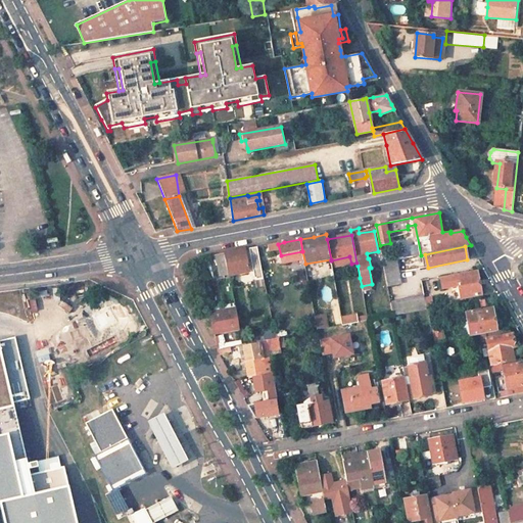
[(265,286),(257,247),(250,249),(249,249),(256,287),(265,286)]
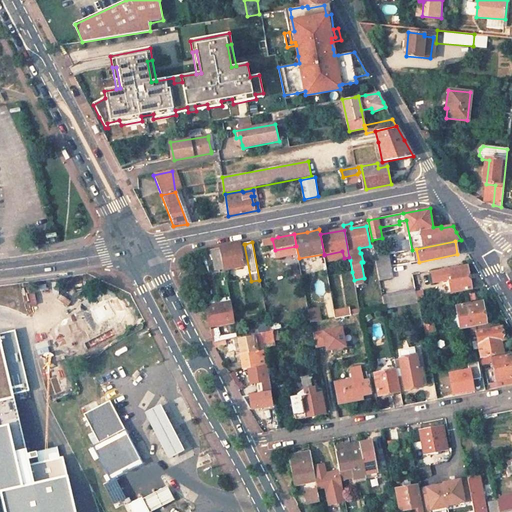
[(215,271),(236,267),(243,266),(239,245),(236,246),(211,250),(215,271)]
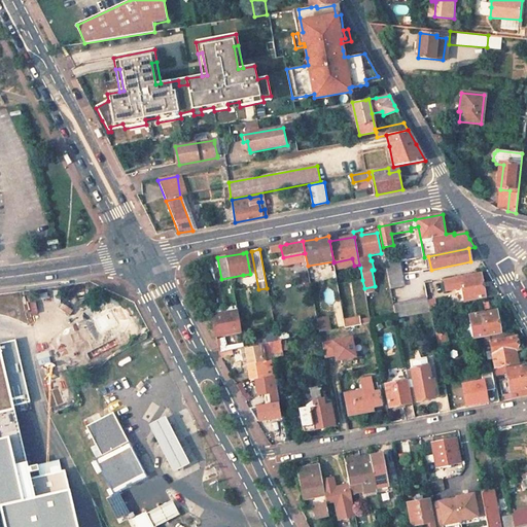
[(405,286),(399,262),(386,265),(391,289),(405,286)]
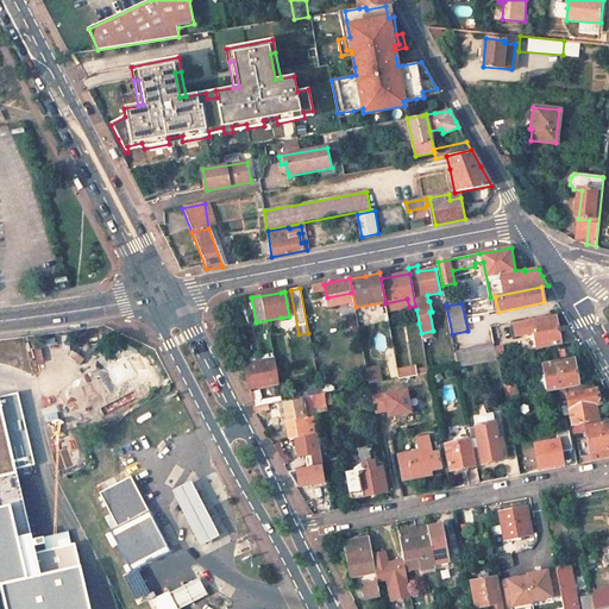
[(560,341),(556,318),(534,321),(538,346),(560,341)]
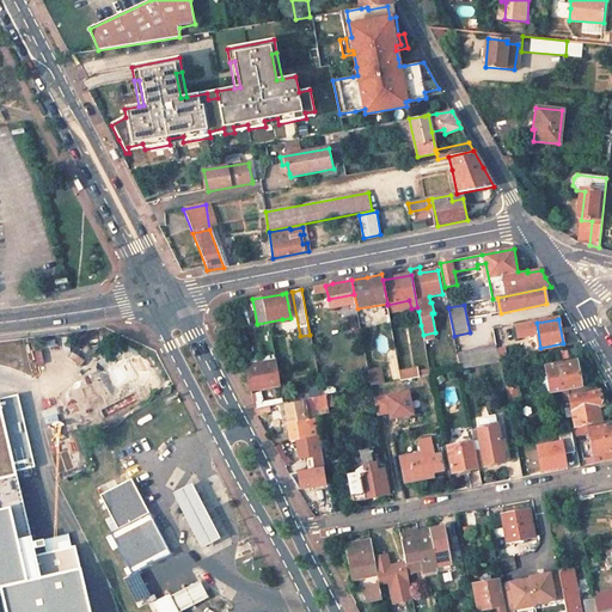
[(500,361),(496,346),(457,354),(460,369),(500,361)]
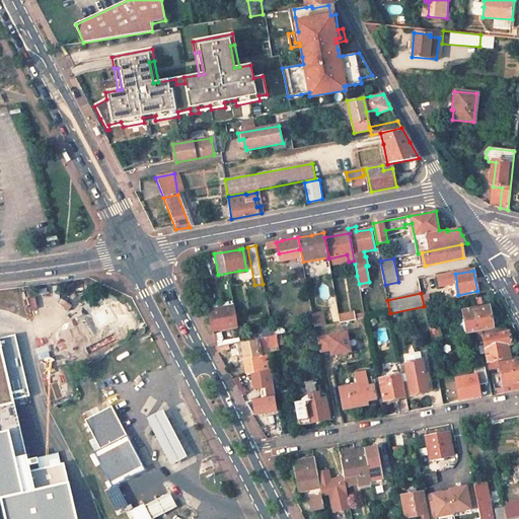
[(493,327),(488,305),(463,310),(466,332),(482,329),(493,327)]
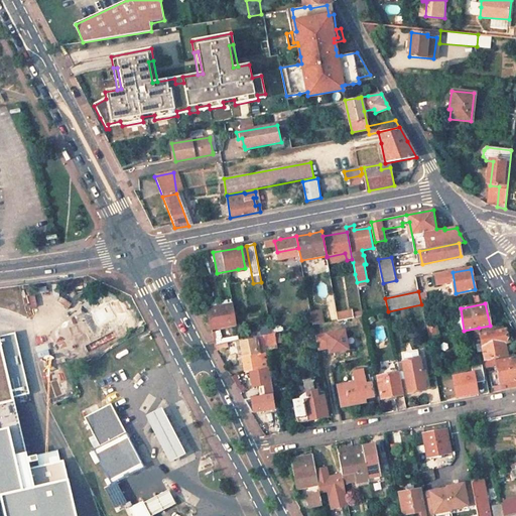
[(232,304),(208,308),(211,328),(236,324),(232,304)]
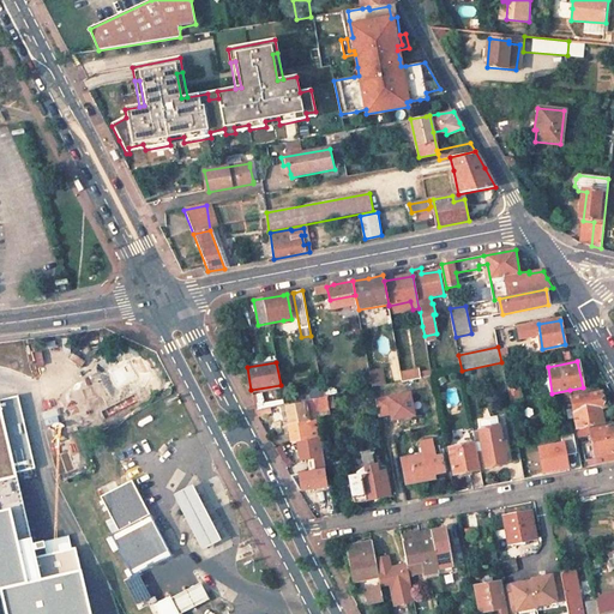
[(381,368),(367,371),(371,387),(384,384),(381,368)]
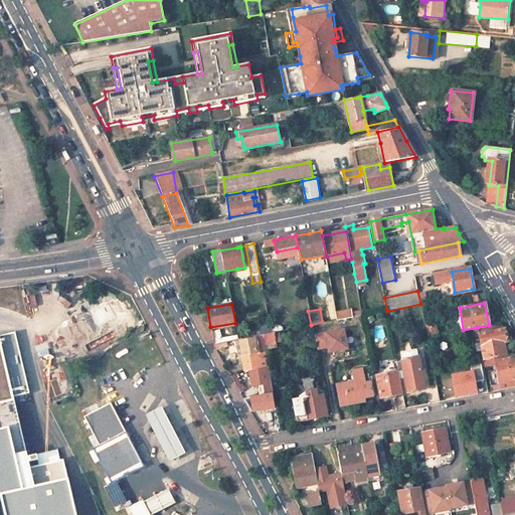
[(336,320),(350,317),(349,310),(334,312),(336,320)]
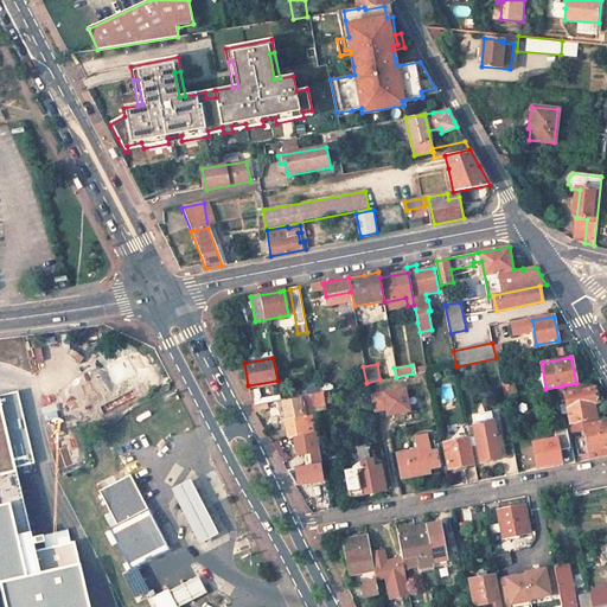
[(595,402),(592,381),(576,383),(563,385),(567,403),(561,404),(562,414),(568,413),(569,421),(594,416),(592,403),(595,402)]
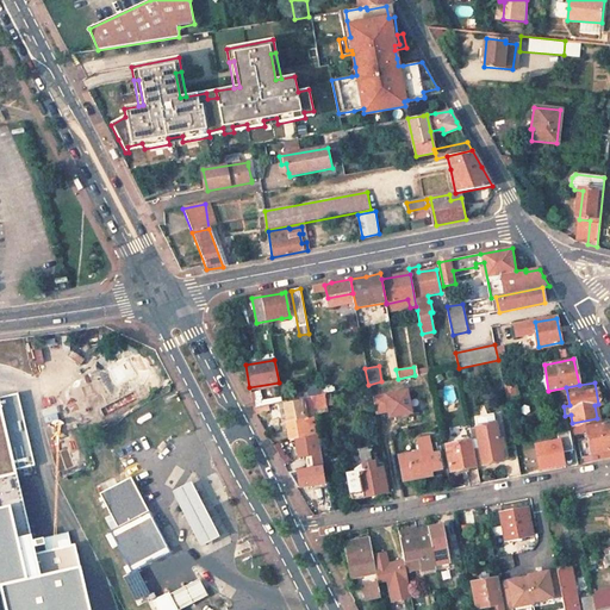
[(319,385),(306,387),(307,398),(312,397),(321,396),(319,385)]
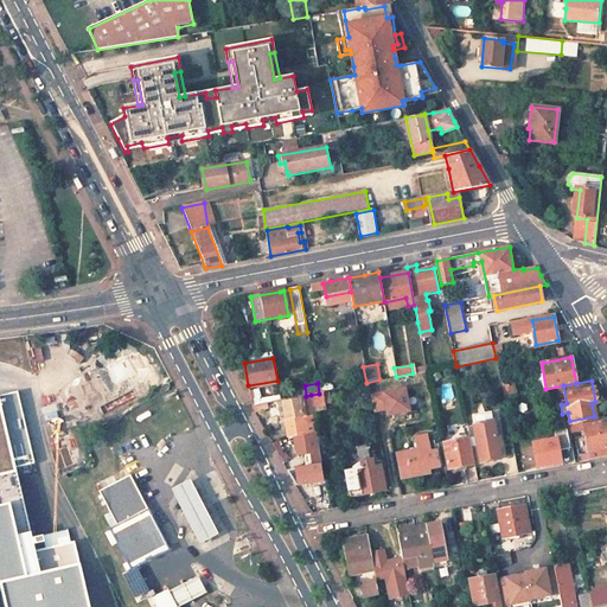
[(0,606),(93,606),(83,562),(80,563),(76,540),(71,541),(68,530),(36,535),(18,464),(32,461),(18,390),(0,394),(0,606)]
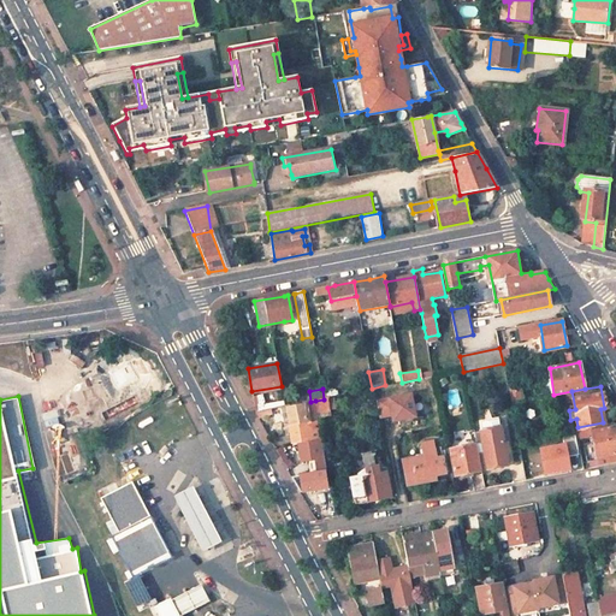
[(375,398),(377,424),(413,421),(412,396),(375,398)]
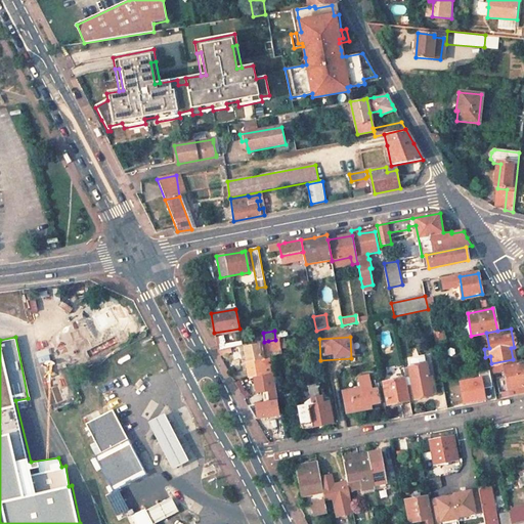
[(275,340),(268,341),(270,351),(281,349),(279,339),(275,340)]
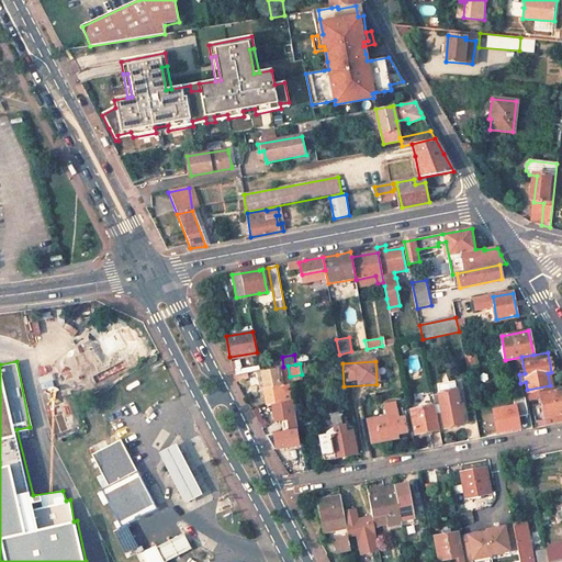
[(277,370),(280,384),(289,383),(291,383),(290,377),(288,366),(283,367),(277,368),(277,370)]
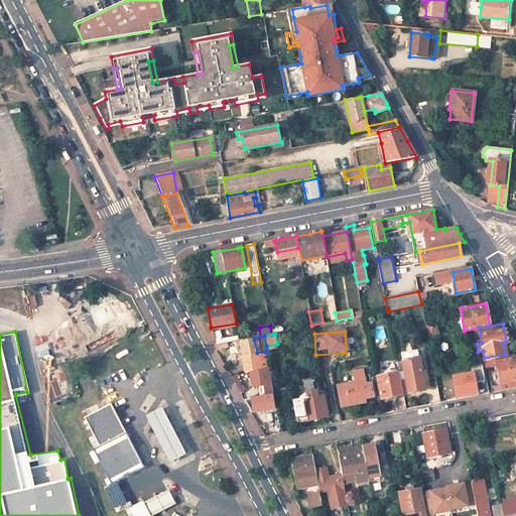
[(243,361),(245,373),(260,370),(265,397),(262,398),(268,428),(279,426),(265,352),(257,353),(254,340),(240,343),(243,361)]
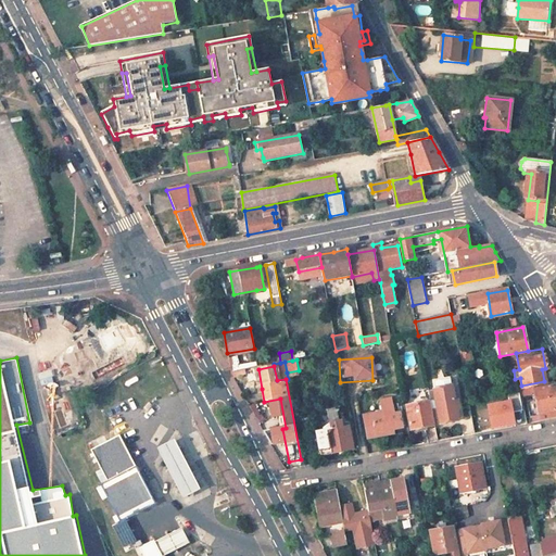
[(262,389),(258,369),(257,367),(253,368),(256,390),(262,389)]
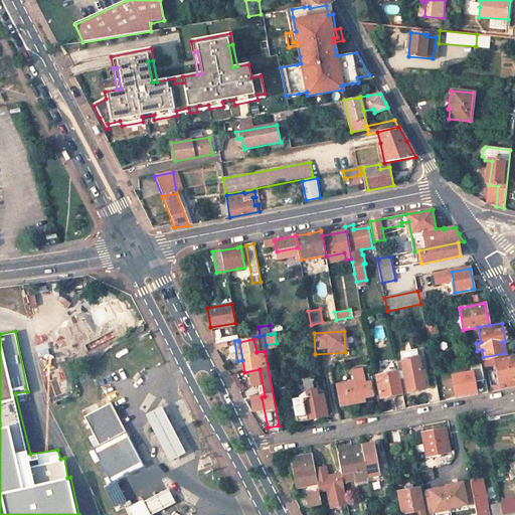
[(418,357),(401,360),(403,373),(399,374),(402,391),(424,387),(418,357)]
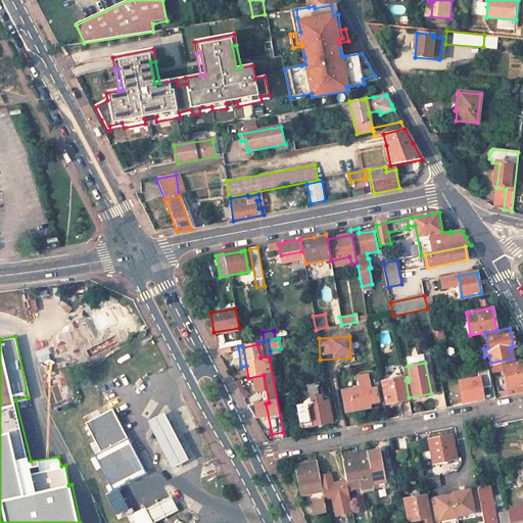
[(504,366),(503,363),(487,366),(488,373),(501,371),(500,366),(504,366)]
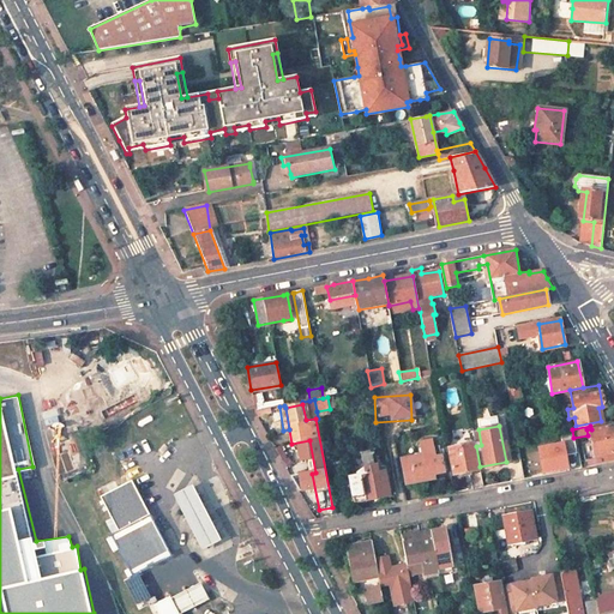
[(613,451),(613,432),(613,426),(591,429),(597,464),(613,462),(612,452),(613,451)]
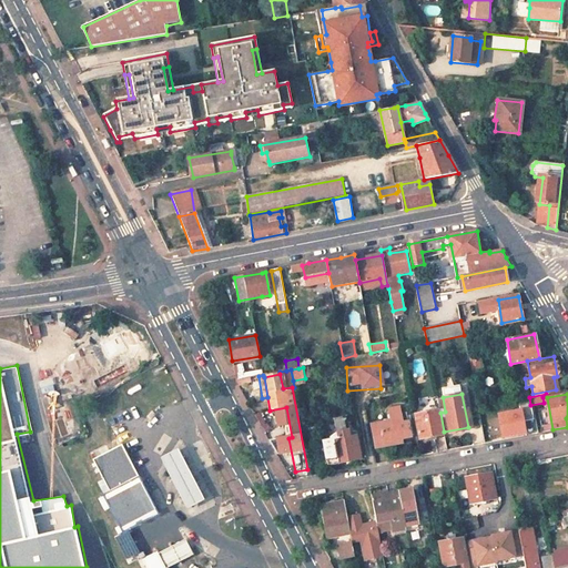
[(520,423),(531,421),(528,403),(517,404),(520,423)]
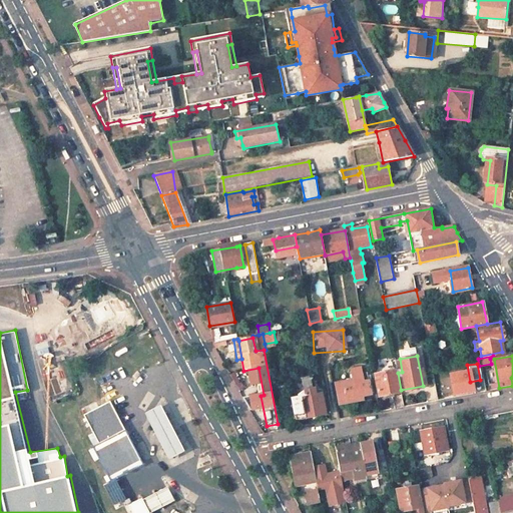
[(354,379),(336,383),(340,403),(358,400),(358,396),(371,394),(367,373),(363,373),(361,367),(352,369),(354,379)]
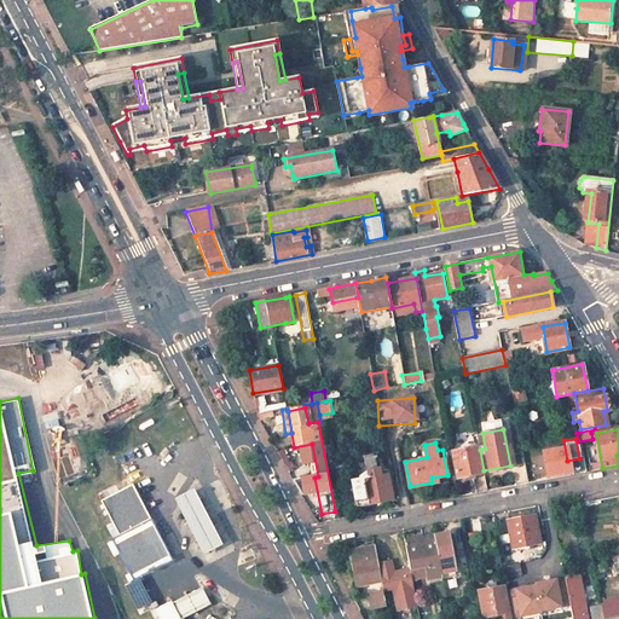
[(453,451),(457,476),(484,472),(484,470),(480,450),(479,446),(469,447),(461,450),(453,451)]
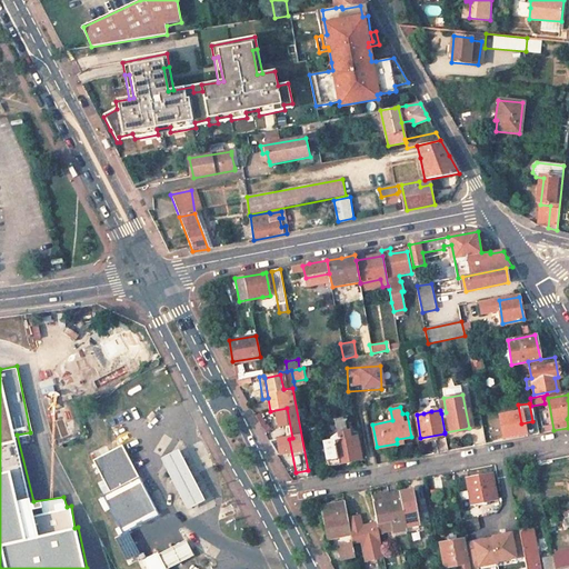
[(481,418),(480,410),(472,411),(473,419),(481,418)]
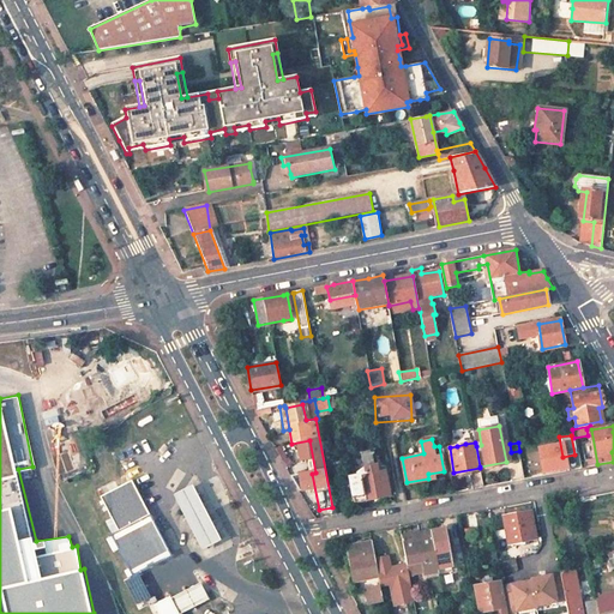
[(561,445),(534,447),(536,475),(564,473),(561,445)]
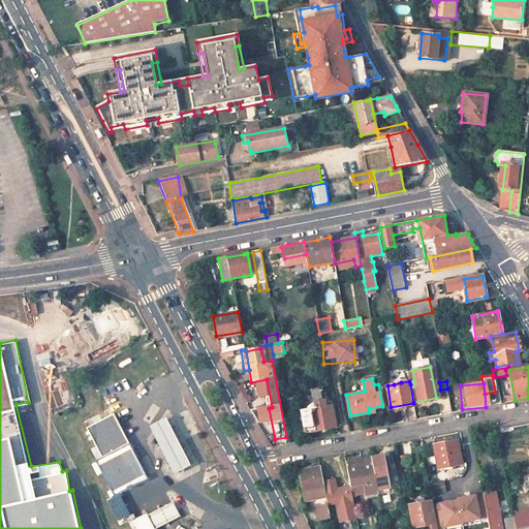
[(314,408),(302,410),(305,432),(336,426),(333,412),(337,411),(335,404),(331,404),(331,402),(324,399),(313,401),(314,408)]
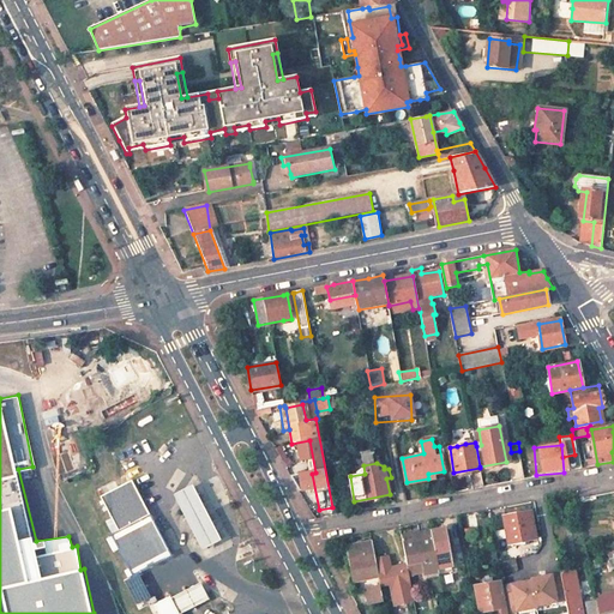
[(132,476),(100,492),(118,528),(149,512),(132,476)]
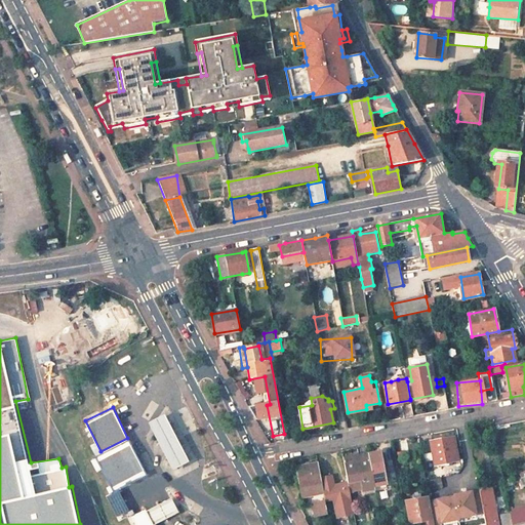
[(149,422),(173,470),(190,461),(165,414),(149,422)]
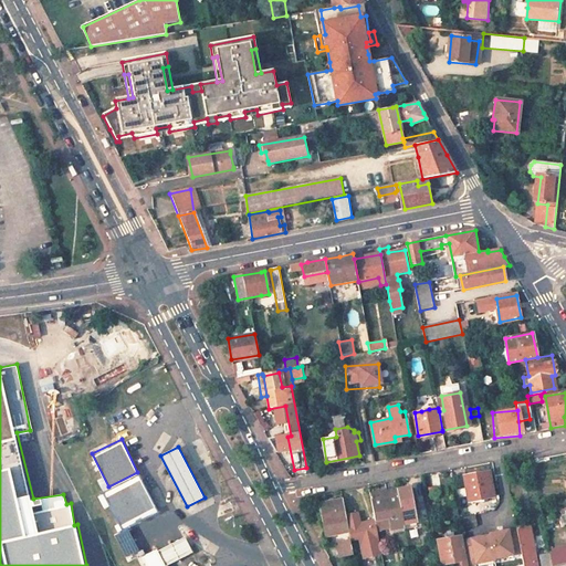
[(150,504),(138,481),(142,480),(137,472),(108,486),(101,490),(121,528),(157,511),(153,503),(150,504)]
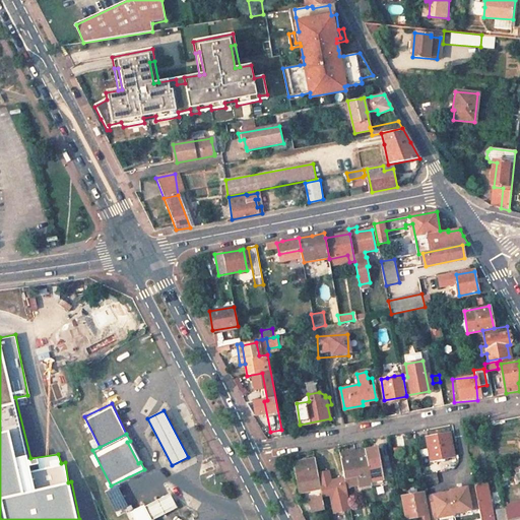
[(448,434),(427,438),(431,461),(453,457),(448,434)]
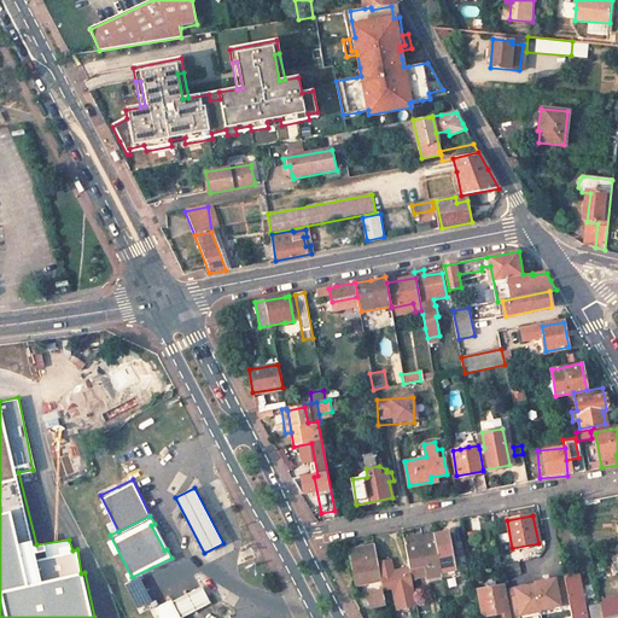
[(435,535),(442,575),(454,573),(452,558),(455,558),(453,549),(455,548),(453,536),(447,537),(445,532),(435,535)]
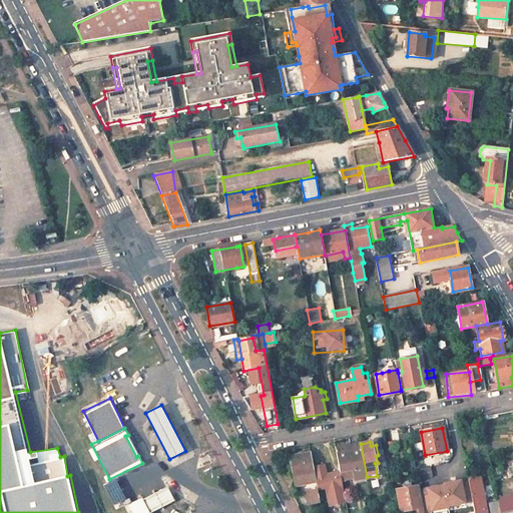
[(361,444),(335,449),(340,472),(354,469),(356,480),(368,478),(367,477),(361,444)]
